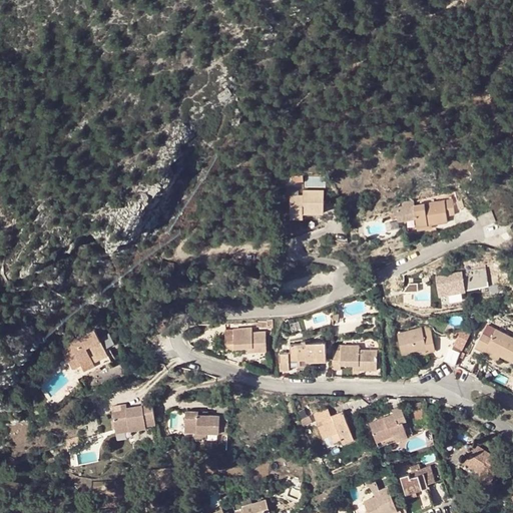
[(325,190),(304,190),(304,194),(291,194),(291,212),(304,212),(324,212),(325,190)]
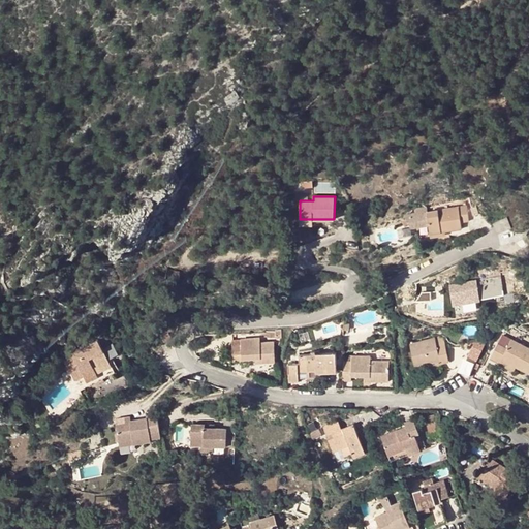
[(467,206),(427,212),(429,225),(430,235),(445,232),(462,229),(461,222),(469,220),(467,206)]
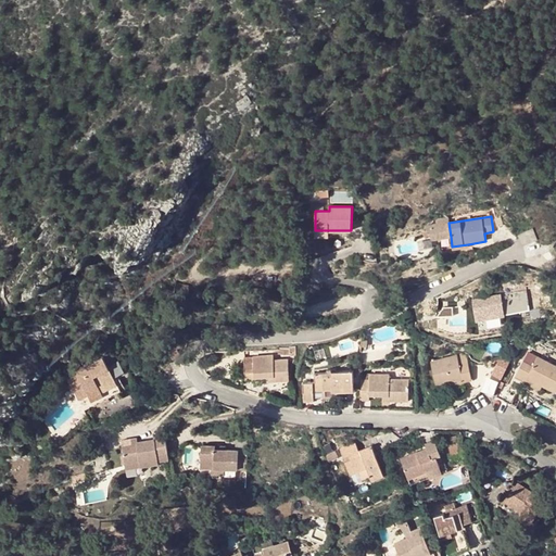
[(451,237),(449,223),(438,225),(440,239),(451,237)]
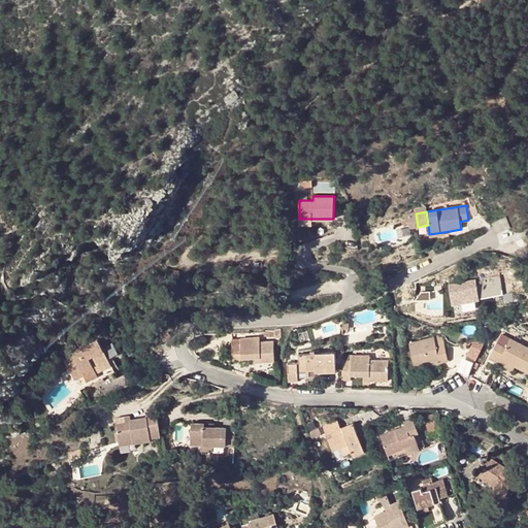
[(502,276),(481,277),(482,297),(503,295),(502,276)]
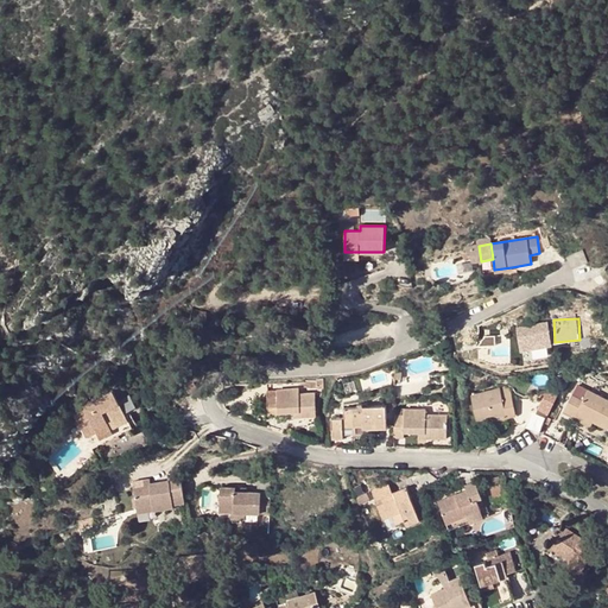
[(549,322),(517,323),(519,355),(551,354),(549,322)]
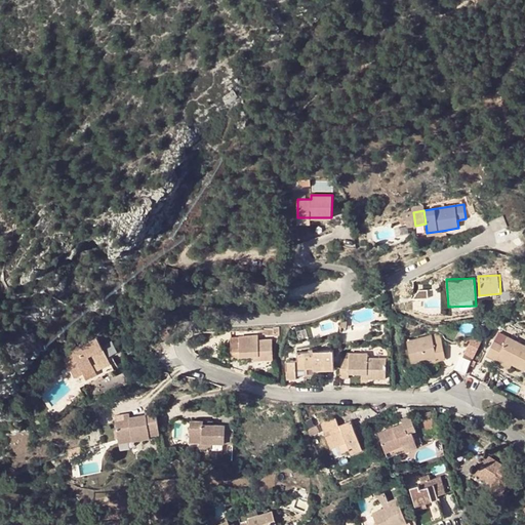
[(435,334),(432,335),(407,341),(412,363),(426,360),(437,357),(438,361),(446,358),(441,336),(439,335),(437,334),(435,334)]
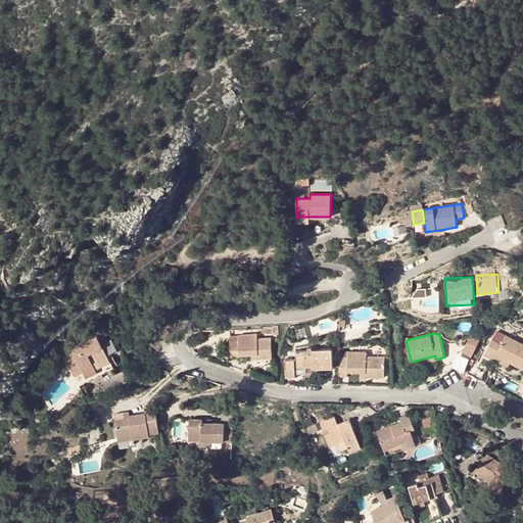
[(271,338),(257,338),(256,334),(230,336),(232,357),(240,357),(239,355),(252,354),(252,359),(259,359),(273,358),(271,338)]
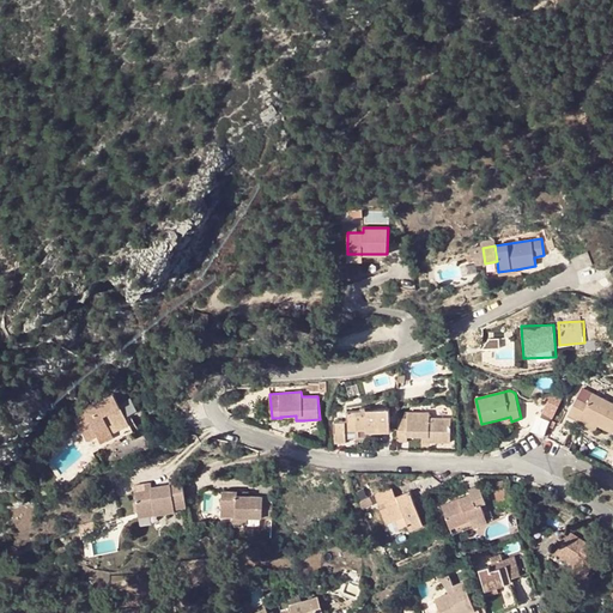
[(552,393),(541,412),(552,418),(562,399),(552,393)]
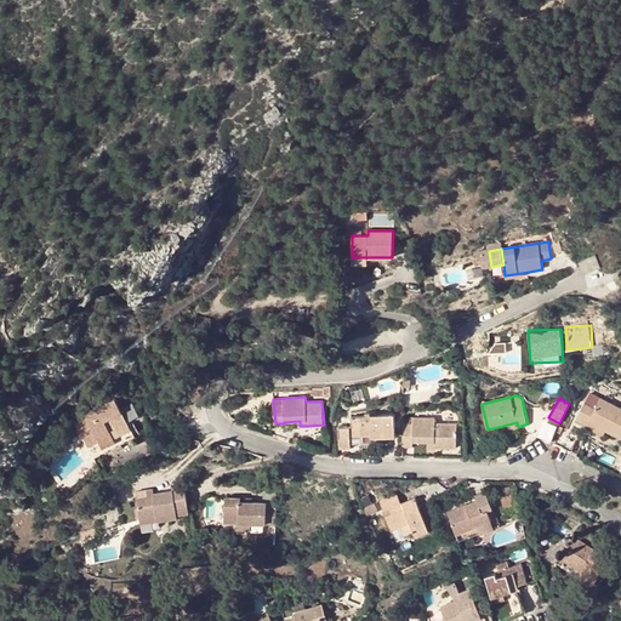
[(75,423),(93,459),(108,451),(121,444),(135,437),(114,399),(85,415),(86,419),(75,423)]
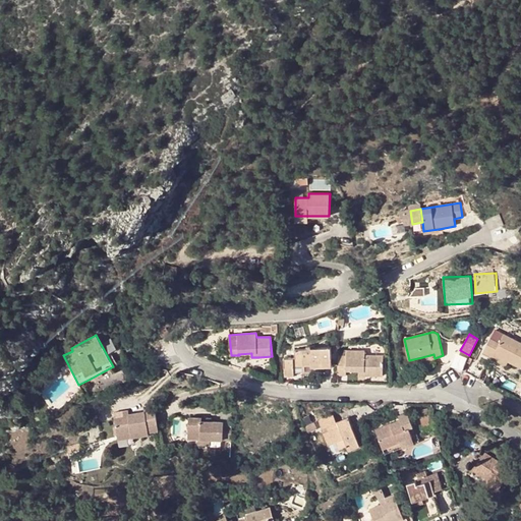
[(491,340),(490,339),(483,352),(493,357),(494,353),(509,361),(520,367),(520,343),(504,335),(502,338),(500,344),(491,340)]
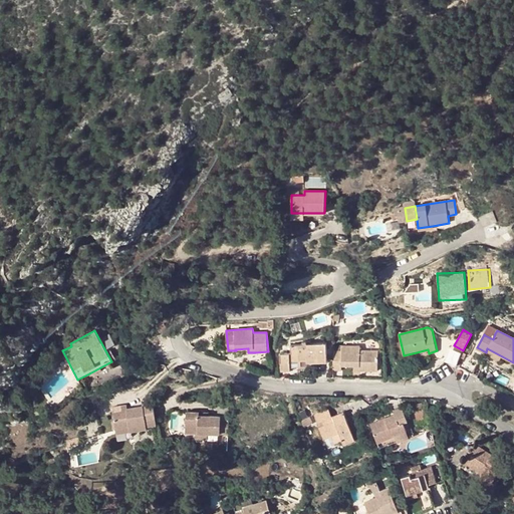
[(495,333),(487,330),(485,335),(493,339),(495,333)]
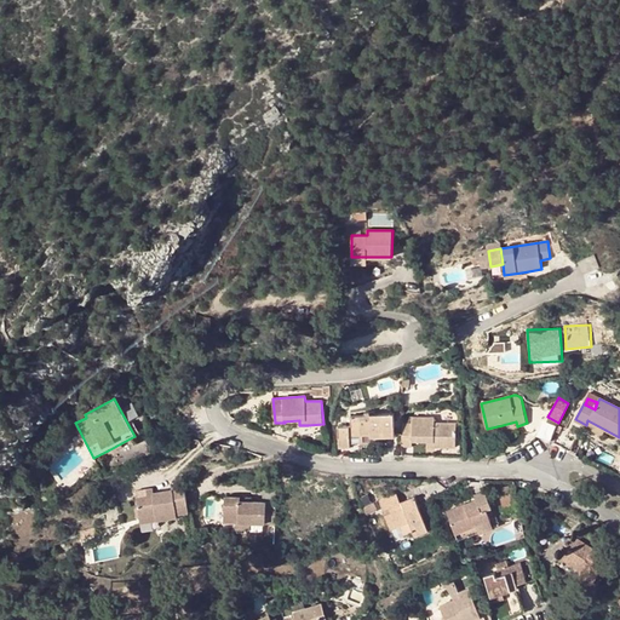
[(369,415),(350,417),(351,426),(338,426),(339,447),(350,446),(350,443),(350,434),(363,434),(371,434),(371,437),(395,436),(394,413),(369,414),(369,415)]
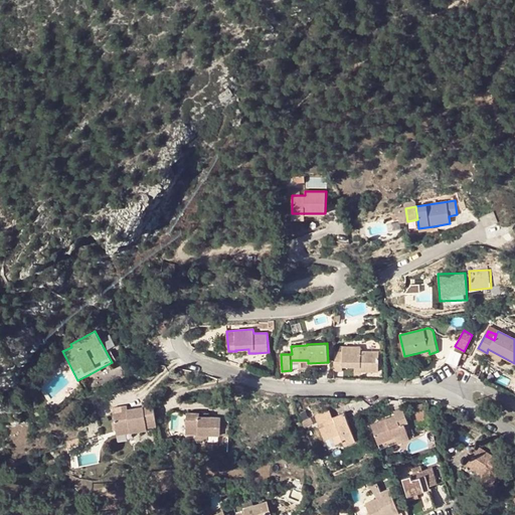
[(378,353),(360,352),(360,348),(342,347),(342,352),(334,352),(333,371),(342,371),(342,367),(354,367),(360,367),(360,372),(378,372),(378,353)]
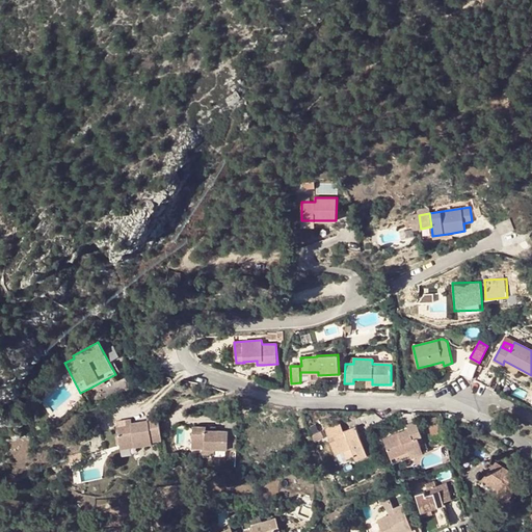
[(478,365),(466,358),(459,373),(472,378),(478,365)]
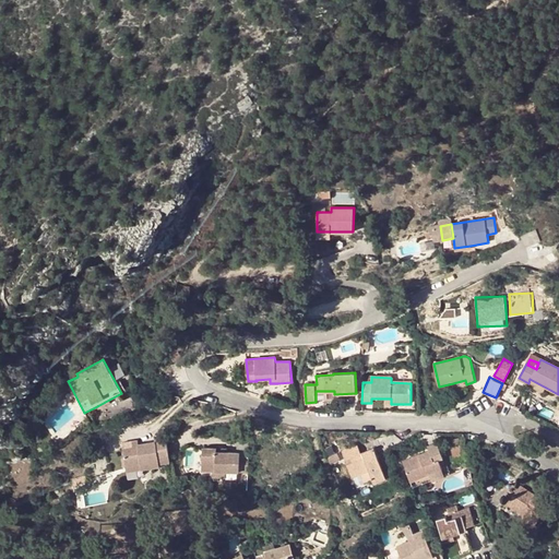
[(546,388),(530,379),(528,383),(527,383),(543,392),(546,388)]
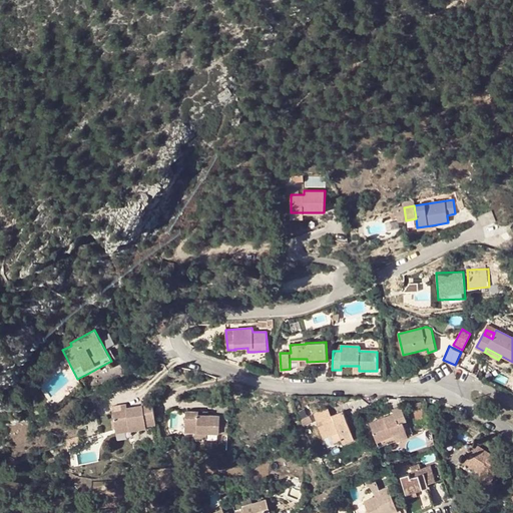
[(243,354),(233,351),(229,361),(239,365),(243,354)]
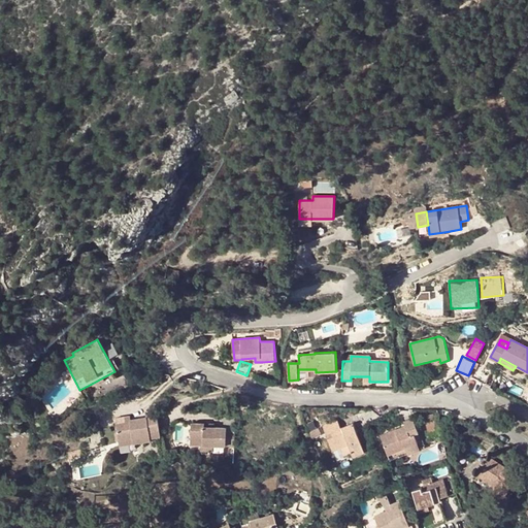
[(493,371),(474,362),(468,375),(486,384),(493,371)]
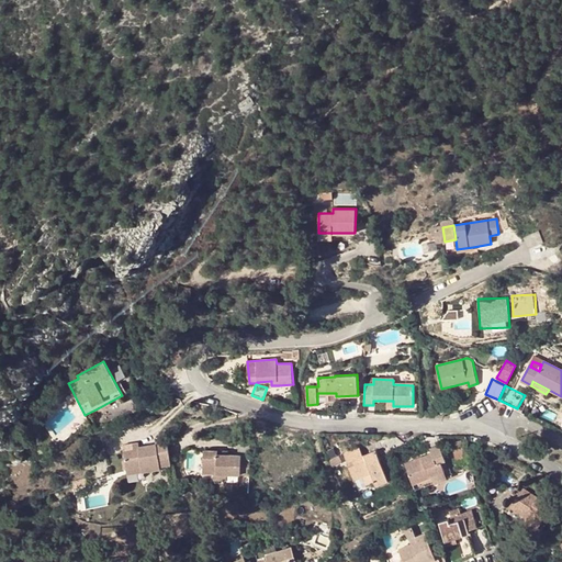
[(111,405),(110,402),(98,408),(99,412),(111,405)]
